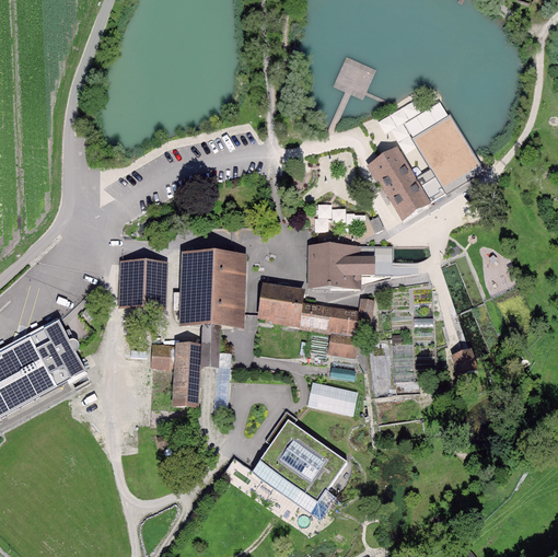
[(369,164),(402,219),(445,193),(432,171),(418,180),(398,147),(369,164)]
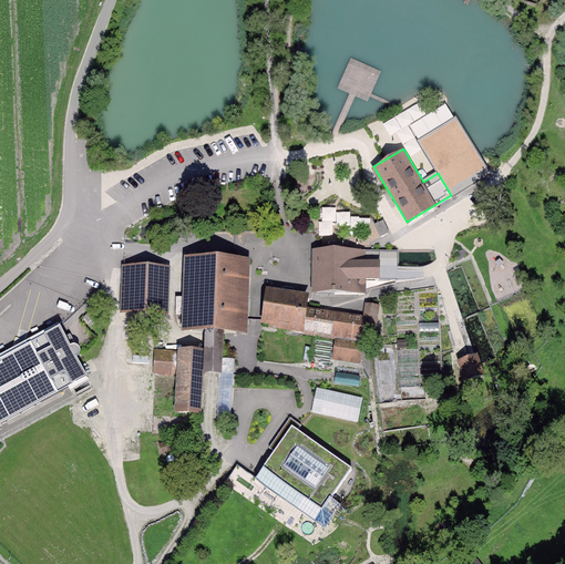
[(379,231),(388,227),(383,217),(376,219),(379,231)]
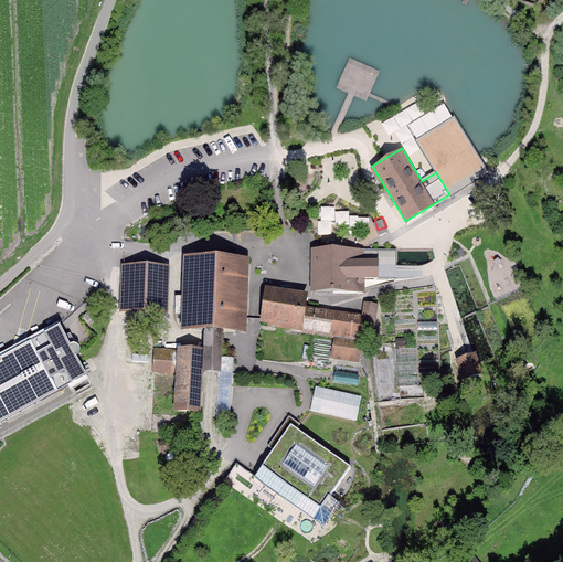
[(310,246),(309,288),(364,289),(364,276),(378,276),(378,256),(363,255),(363,246),(310,246)]
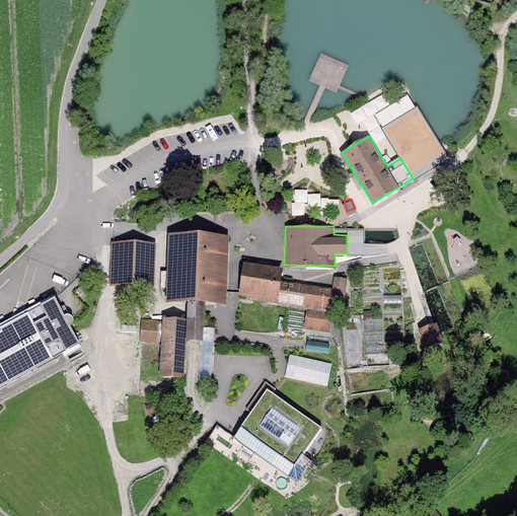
[(204,301),(225,301),(227,258),(228,235),(168,232),(165,299),(186,300),(204,301)]
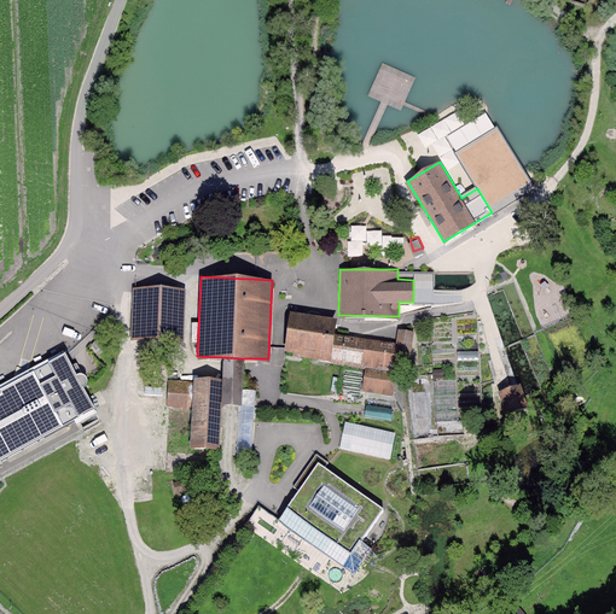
[(170,337),(172,290),(133,288),(132,337),(170,337)]
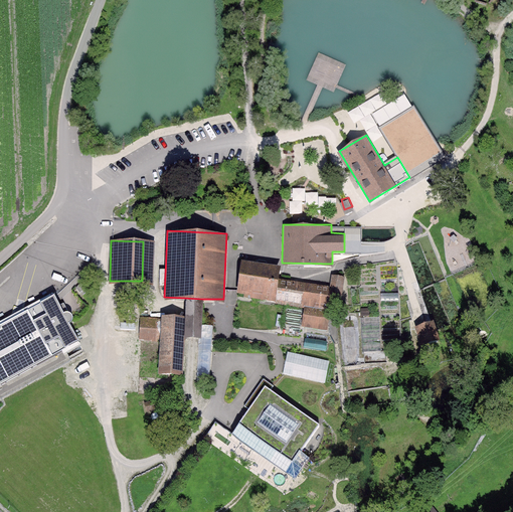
[(280,264),(241,259),(236,292),(274,298),(278,277),(280,264)]
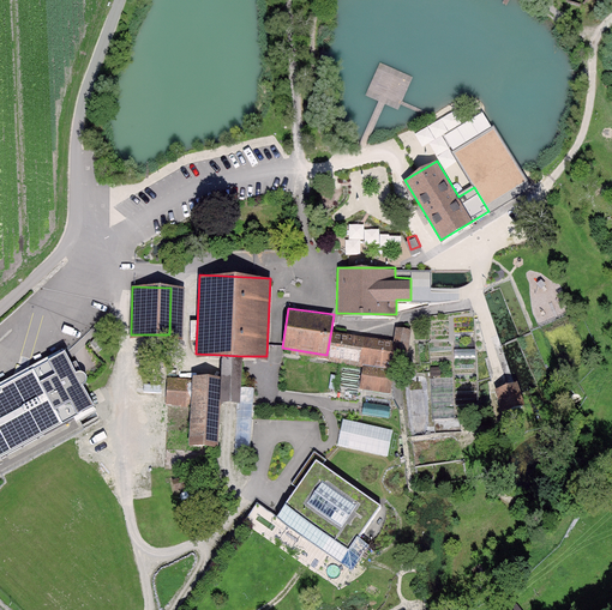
[(407,346),(411,327),(395,325),(393,338),(393,344),(407,346)]
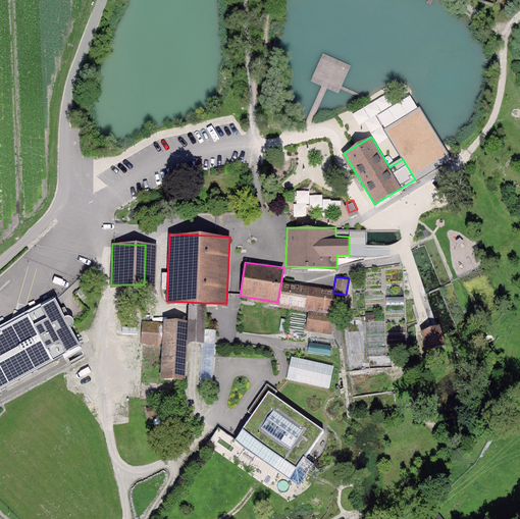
[(277,302),(330,310),(333,293),(333,288),(281,280),(277,302)]
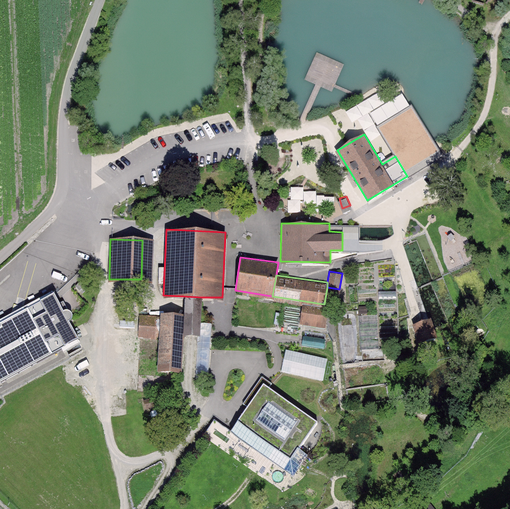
[(79,280),(74,284),(78,288),(83,284),(79,280)]
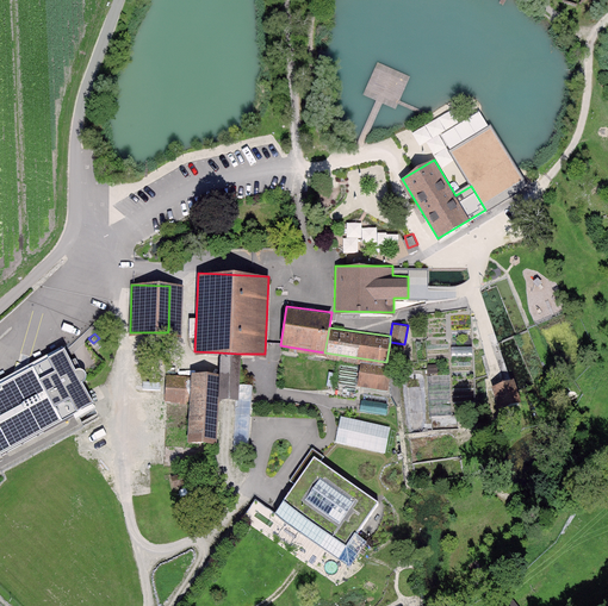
[(63,345),(0,381),(0,453),(73,413),(74,417),(94,405),(82,381),(85,376),(85,370),(82,367),(79,366),(74,367),(63,345)]
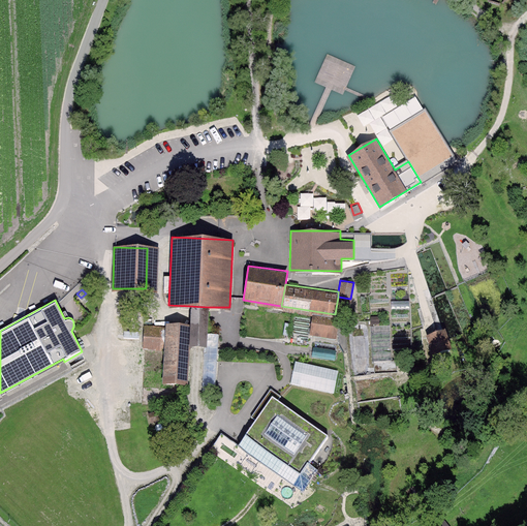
[(189,322),(188,344),(206,345),(208,307),(189,306),(189,322)]
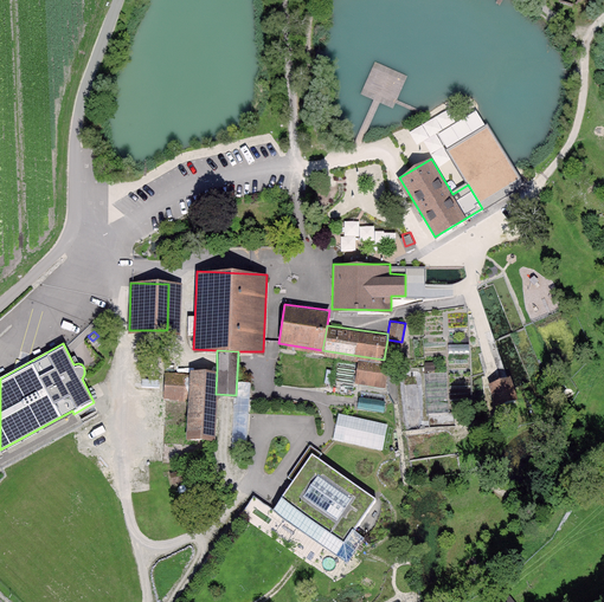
[(358,363),(355,379),(380,383),(383,367),(358,363)]
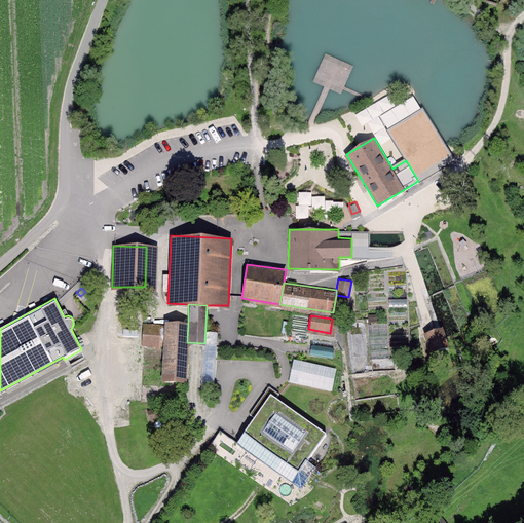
[(162,346),(161,378),(185,379),(187,342),(188,321),(163,320),(163,323),(162,346)]
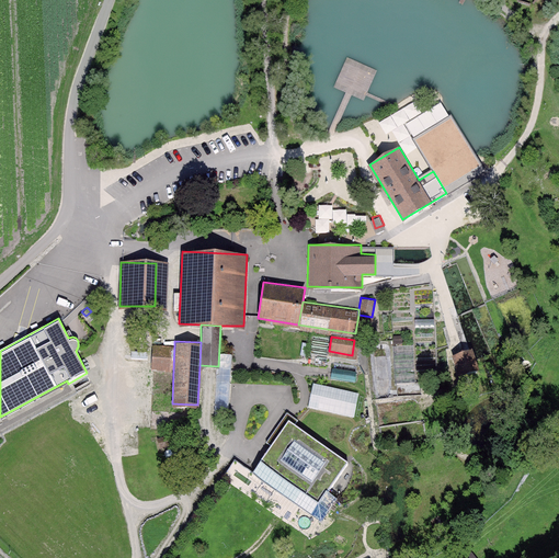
[(151,343),(150,368),(173,369),(174,344),(151,343)]
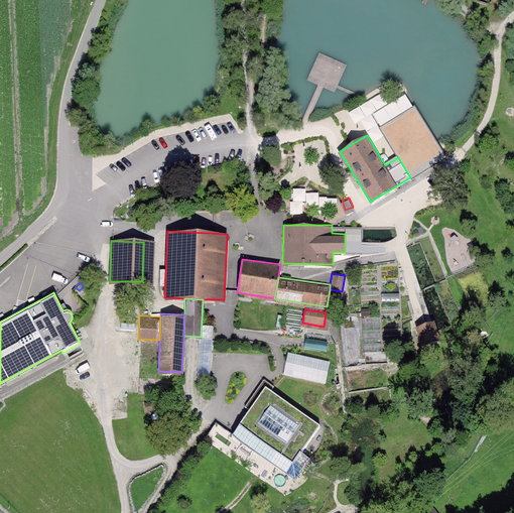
[(416,327),(422,345),(436,340),(430,323),(416,327)]
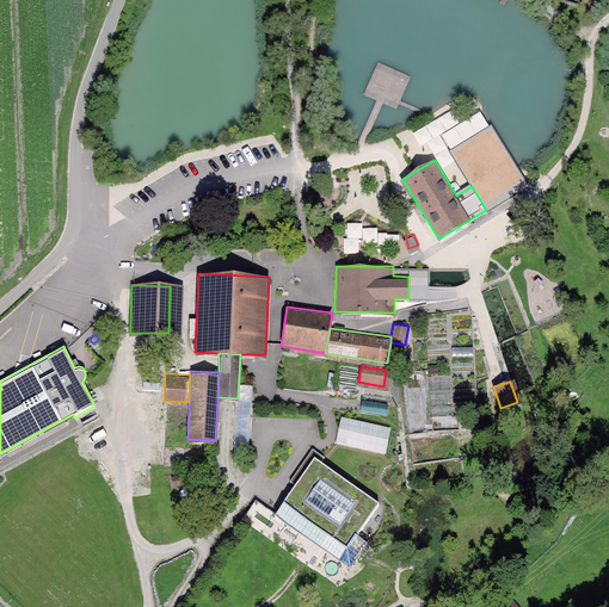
[(382,450),(387,426),(340,416),(336,439),(382,450)]
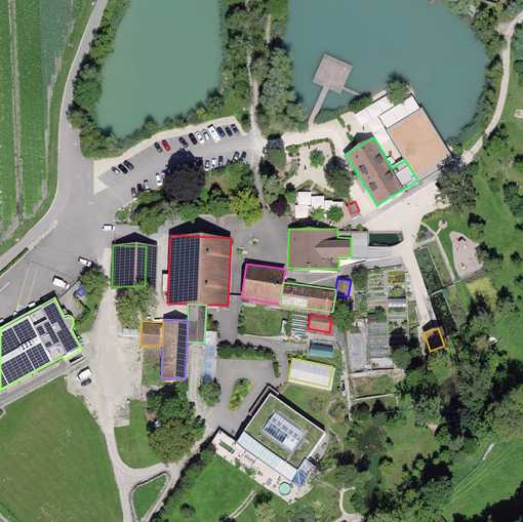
[(270,392),(274,396),(277,391),(268,385),(248,411),(253,414),(270,392)]
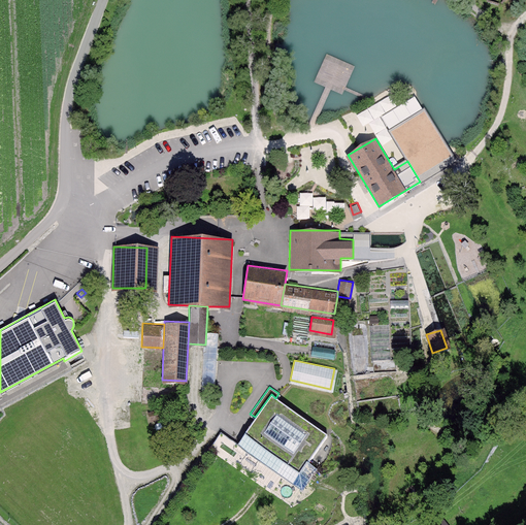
[(327,434),(275,398),(271,394),(255,417),(244,432),(236,443),(292,483),(300,471),(307,461),(327,434)]
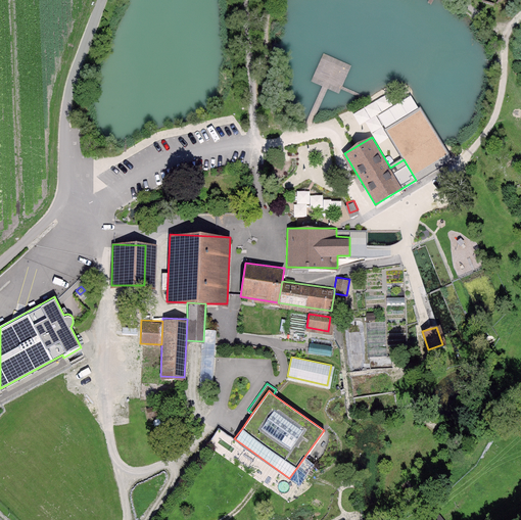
[(147,416),(159,413),(157,404),(145,407),(147,416)]
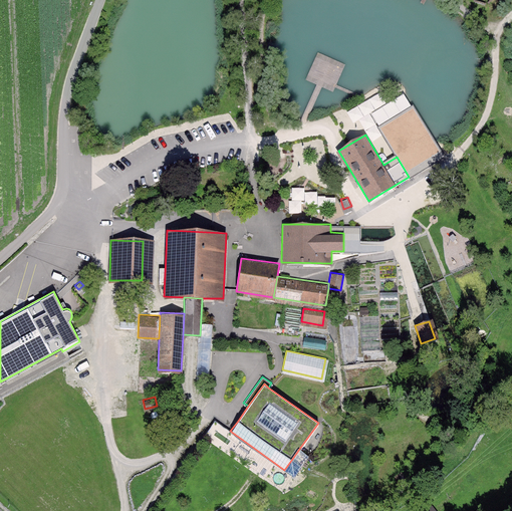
[(284,470),(230,431),(214,420),(204,434),(209,438),(208,439),(282,491),(293,476),(307,455),(299,449),(292,459),(284,470)]
